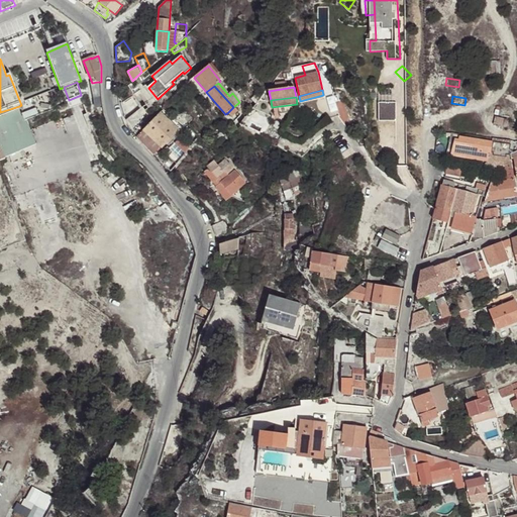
[(388,120),(396,119),(388,97),(380,101),(388,120)]
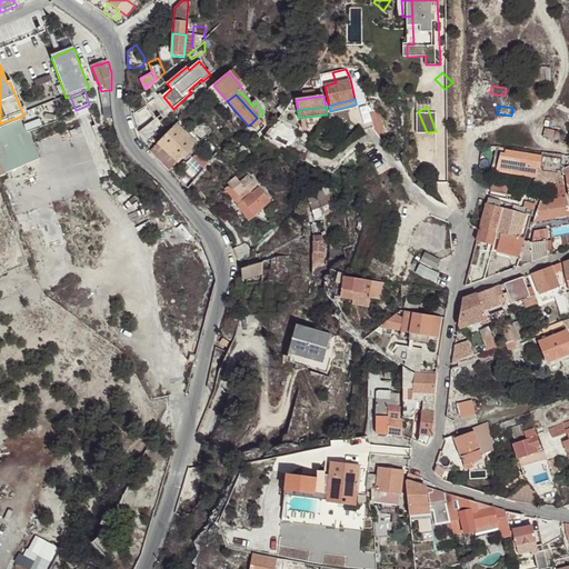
[(383,127),(379,115),(371,117),(377,129),(383,127)]
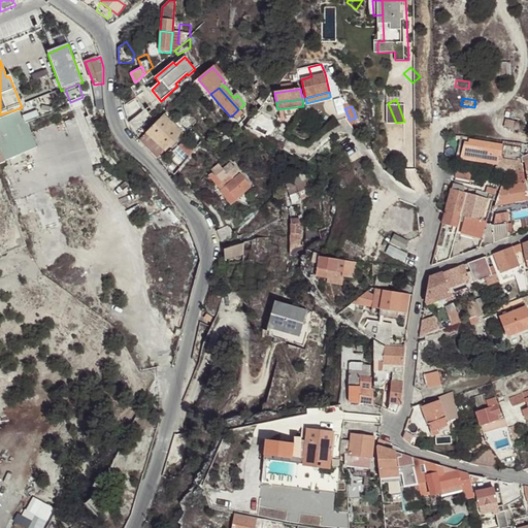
[(0,159),(34,146),(20,108),(0,114),(0,159)]
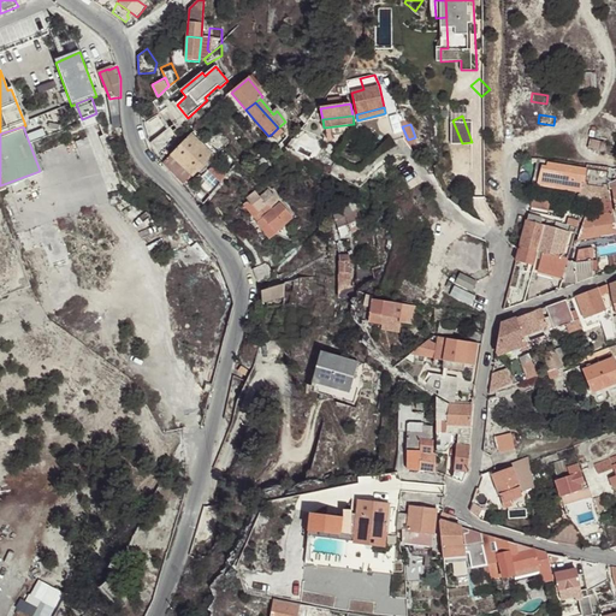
[(284,134),(278,128),(271,135),(276,140),(284,134)]
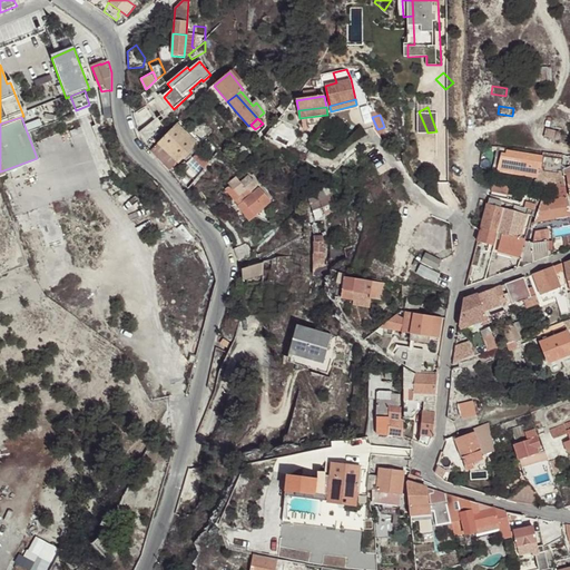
[(151,150),(169,170),(196,144),(177,125),(151,150)]
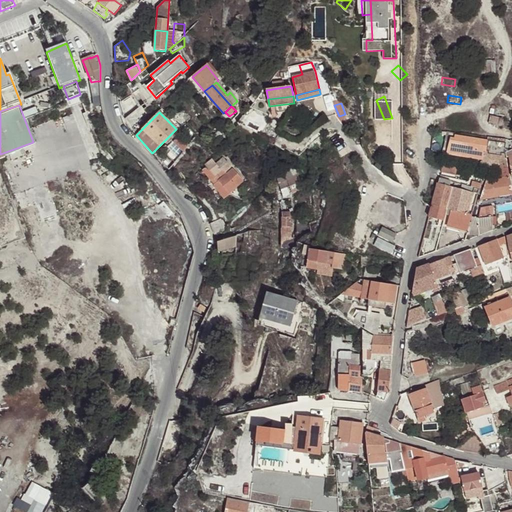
[(454,123),(470,124),(471,116),(454,115),(454,123)]
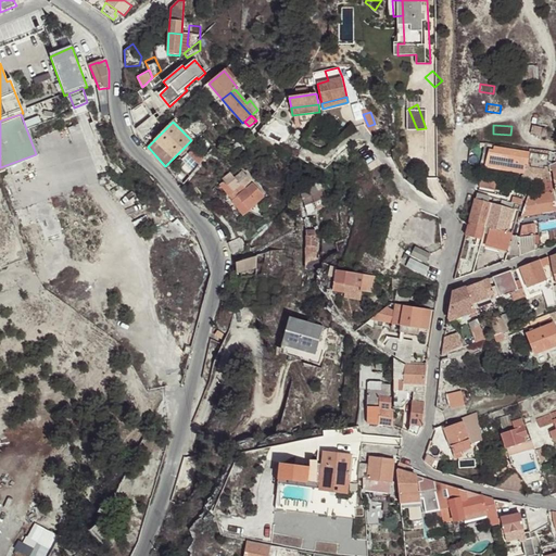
[(546,129),(533,126),(531,135),(544,138),(546,129)]
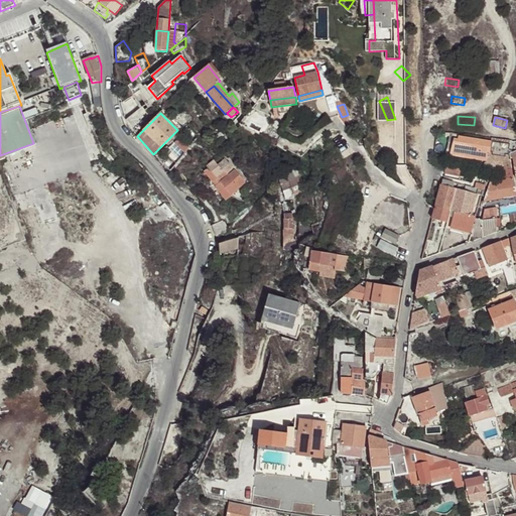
[(404,118),(395,119),(396,132),(405,131),(404,118)]
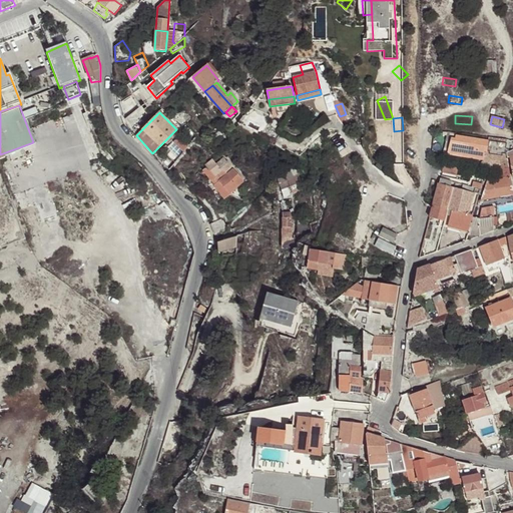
[(394,131),(393,118),(385,119),(387,133),(394,131)]
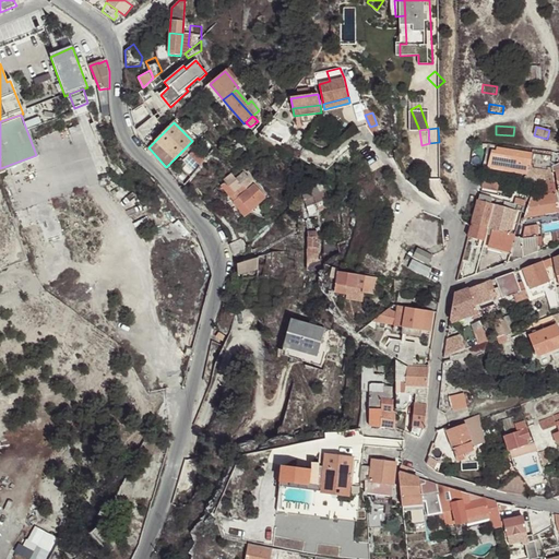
[(496,137),(495,144),(512,146),(513,139),(496,137)]
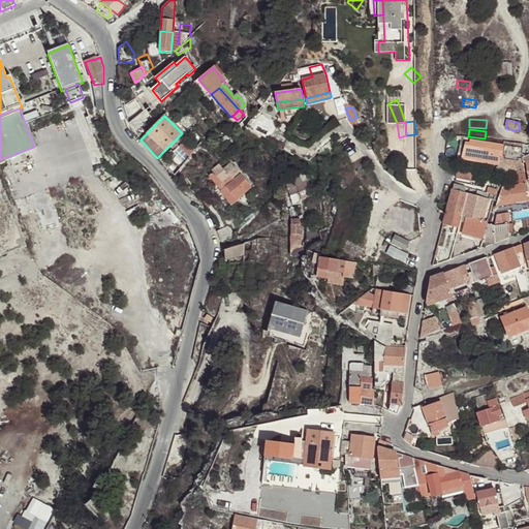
[(496,155),(497,144),(468,139),(468,145),(467,151),(496,155)]
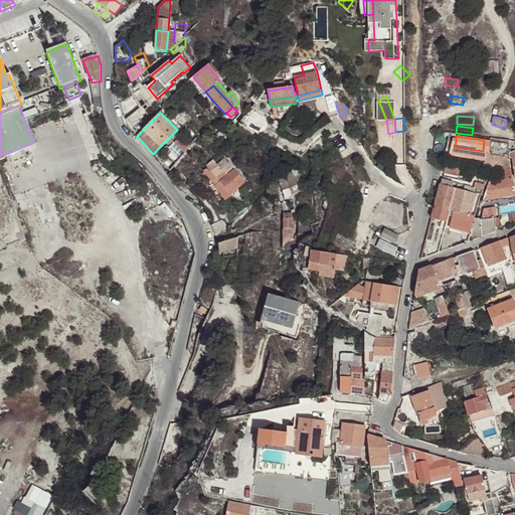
[(328,153),(335,150),(329,137),(322,141),(328,153)]
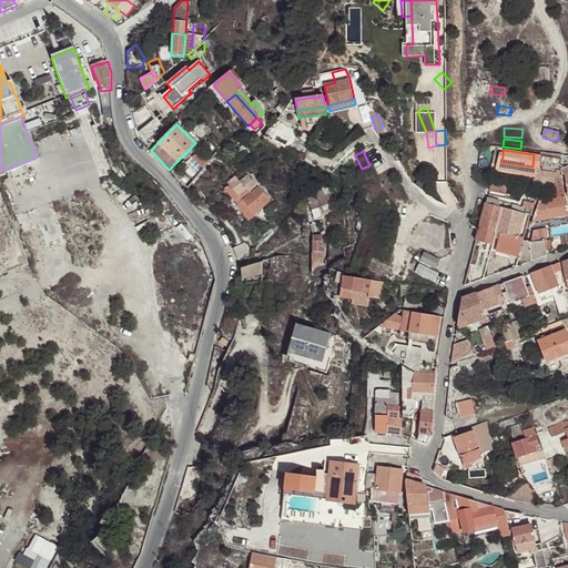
[(540,156),(534,154),(533,166),(536,168),(546,170),(558,171),(559,170),(559,160),(540,156)]
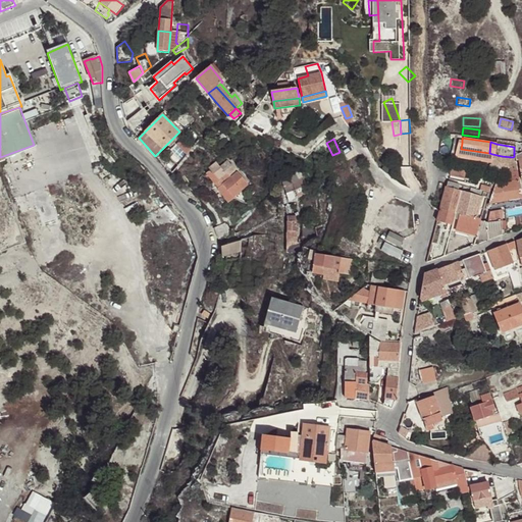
[(492,154),(489,153),(461,149),(462,143),(458,143),(454,155),(493,163),(492,154)]
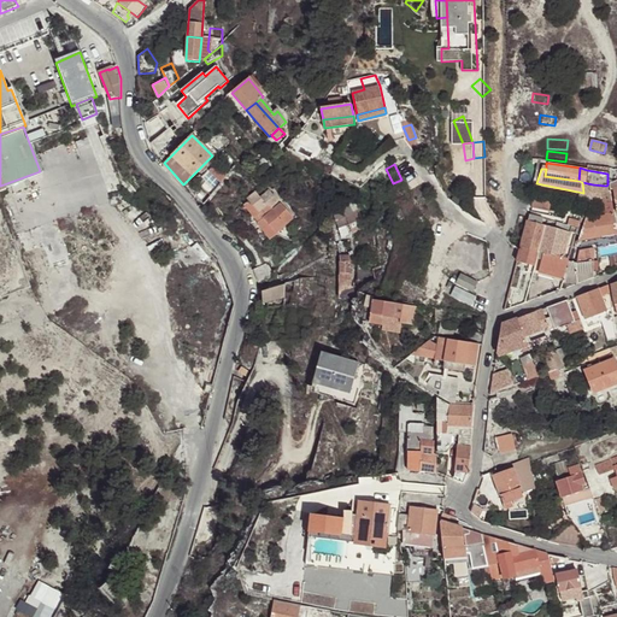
[(616,188),(616,180),(607,184),(606,186),(607,192),(612,191),(616,188)]
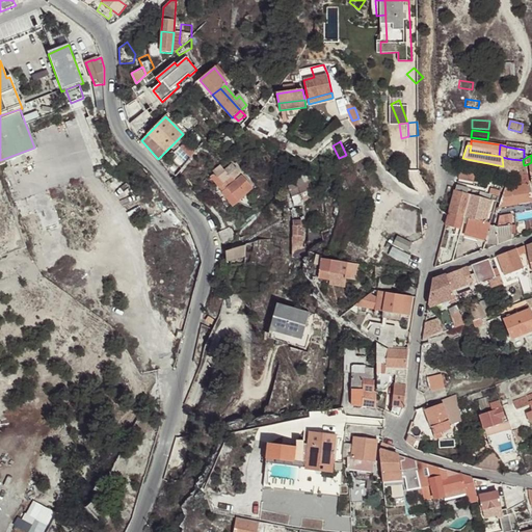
[(524,165),(523,160),(511,159),(508,168),(524,165)]
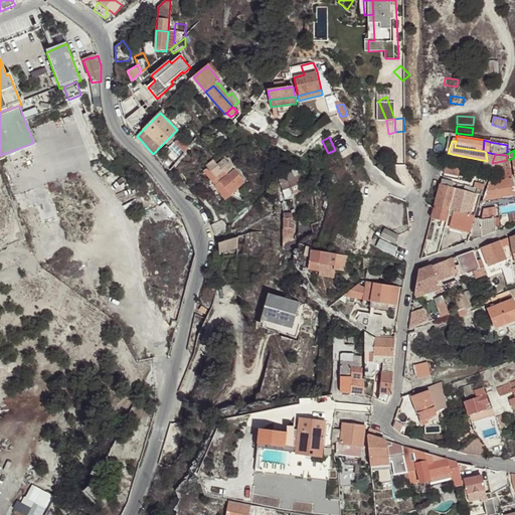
[(216,162),(223,169),(225,171),(232,164),(224,156),(216,162)]
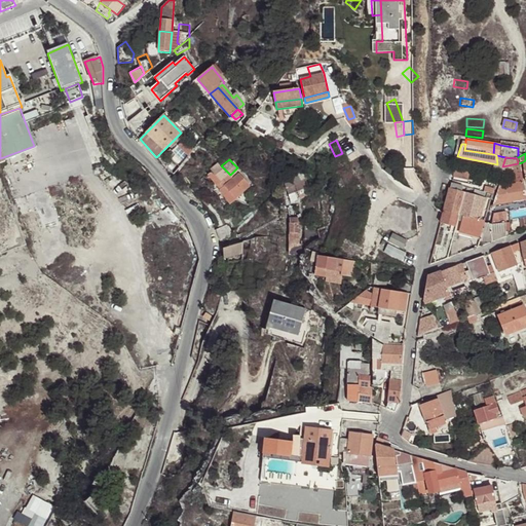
[(218,162),(212,168),(214,170),(222,179),(228,173),(221,165),(218,162)]
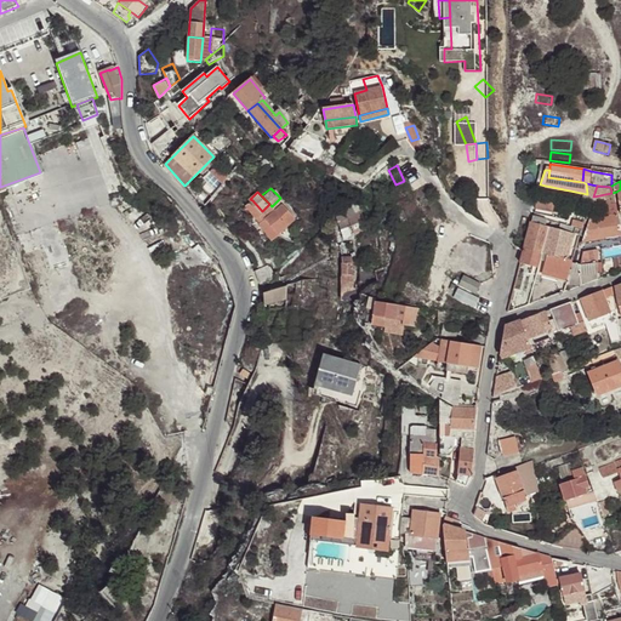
[(267,216),(262,211),(252,200),(246,206),(274,238),(281,232),(279,229),(267,216)]
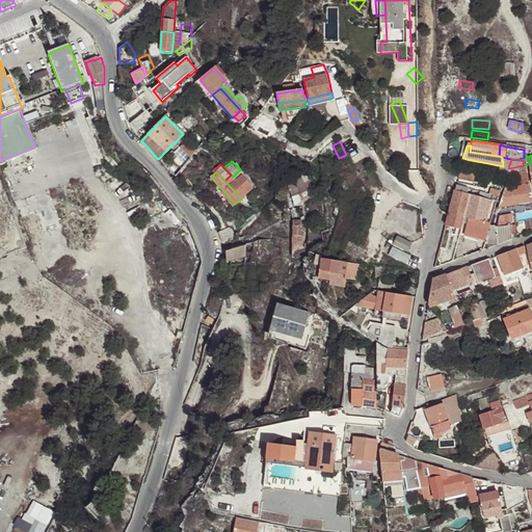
[(310,182),(311,184),(314,182),(308,171),(303,174),(310,182)]
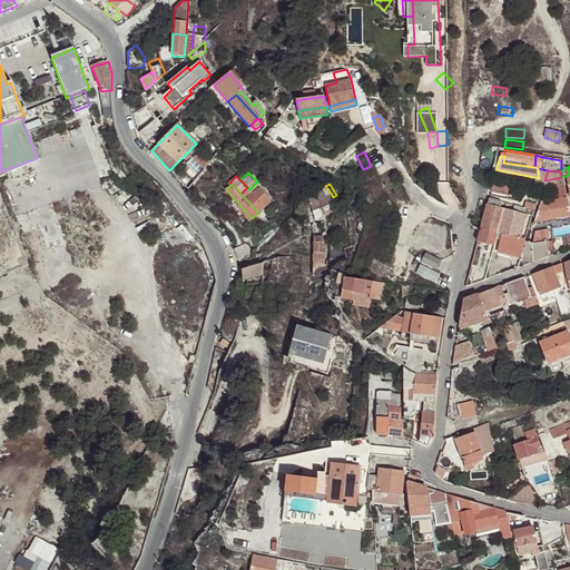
[(492,184),(490,194),(507,196),(509,187),(492,184)]
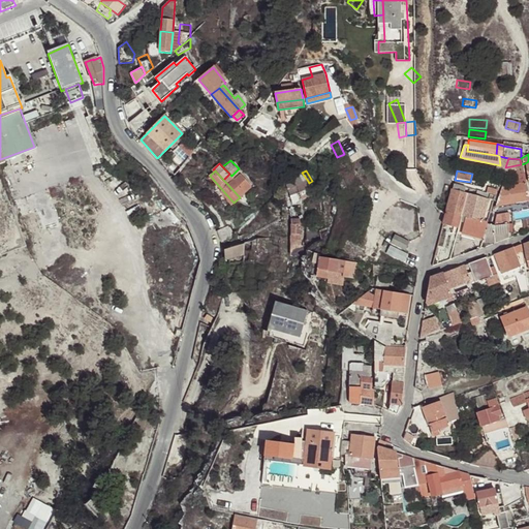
[(242,172),(235,178),(245,188),(252,183),(242,172)]
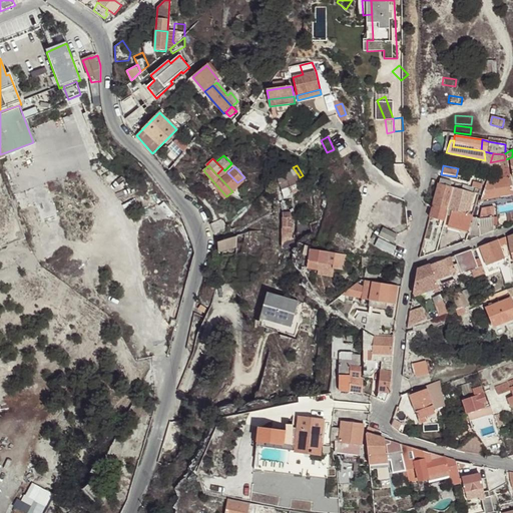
[(290,180),(299,175),(293,167),(284,172),(287,176),(290,180)]
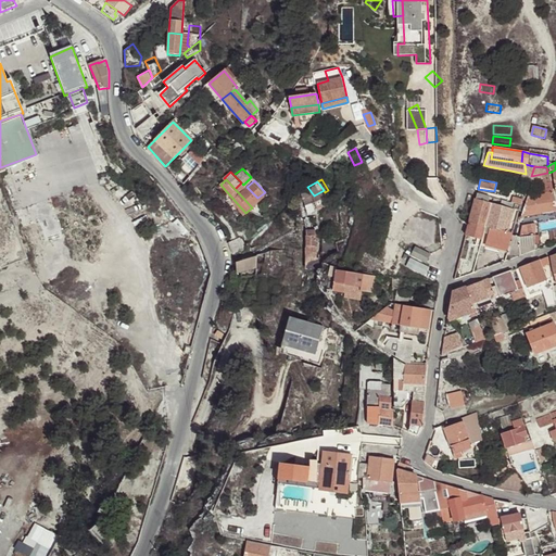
[(551,192),(550,184),(542,185),(543,193),(551,192)]
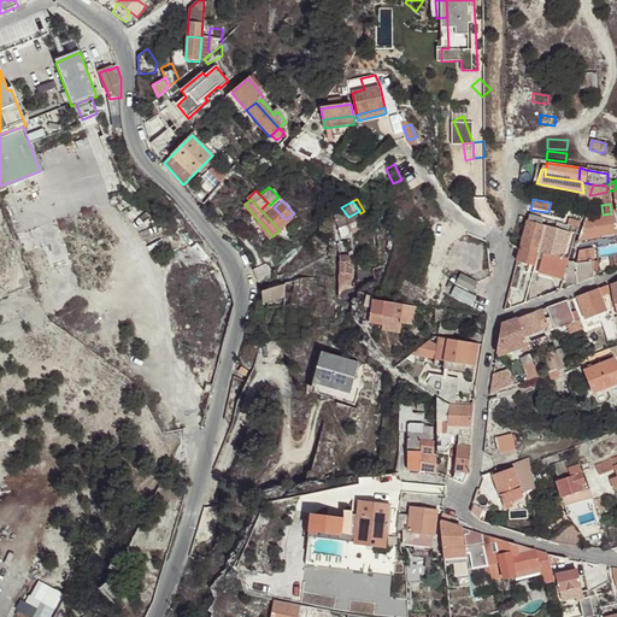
[(274,207),(265,215),(277,228),(286,219),(274,207)]
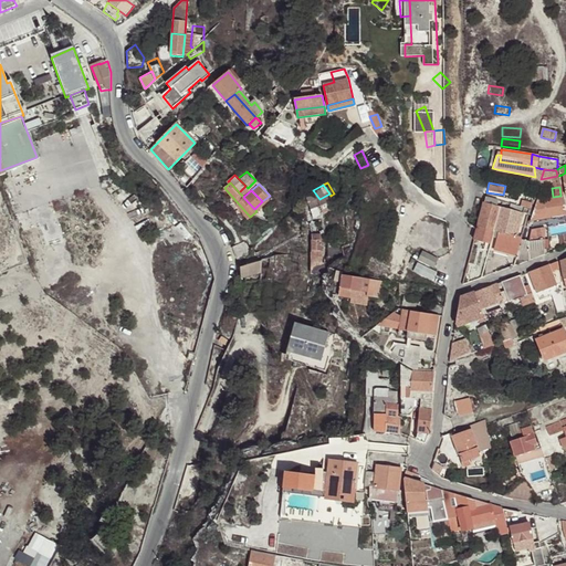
[(313,190),(305,196),(306,198),(307,199),(316,195),(313,190)]
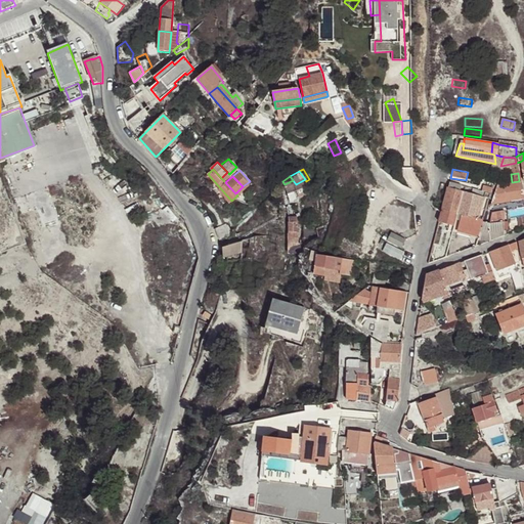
[(311,190),(306,181),(305,179),(296,184),(302,195),(311,190)]
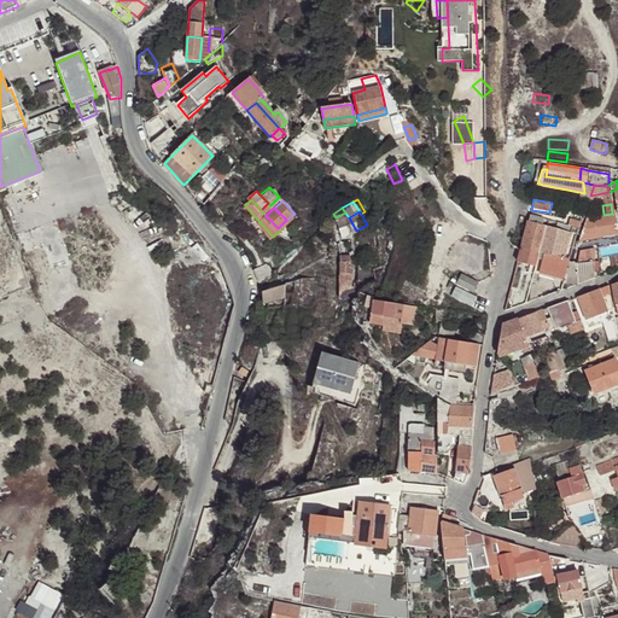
[(617,235),(612,214),(604,215),(583,217),(577,242),(617,235)]
